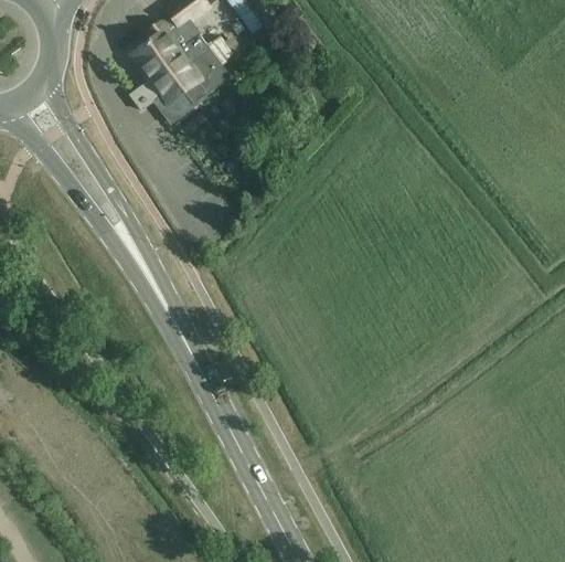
[(210,4),(206,0),(177,0),(168,8),(181,25),(210,4)]
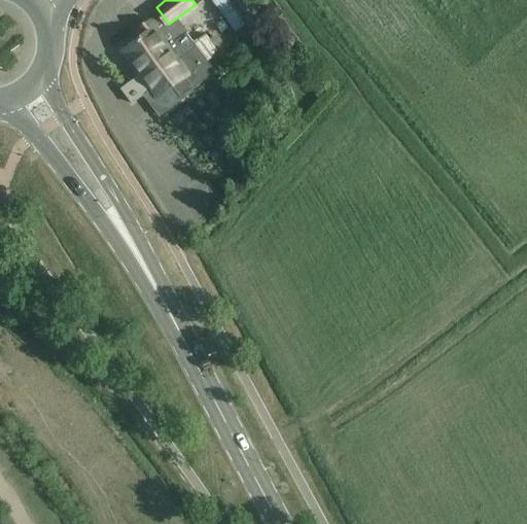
[(236,9),(251,30),(259,24),(244,4),(236,9)]
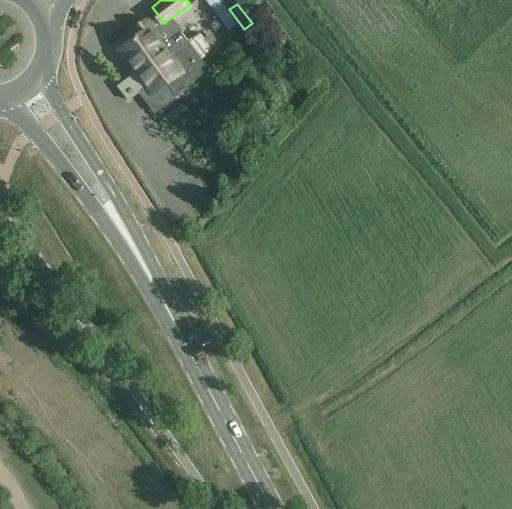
[(272,12),(267,5),(261,9),(266,16),(272,12)]
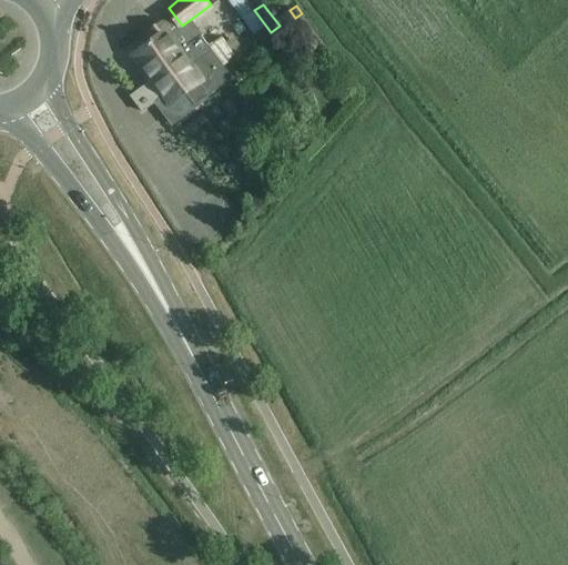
[(239,34),(246,28),(240,20),(233,26),(239,34)]
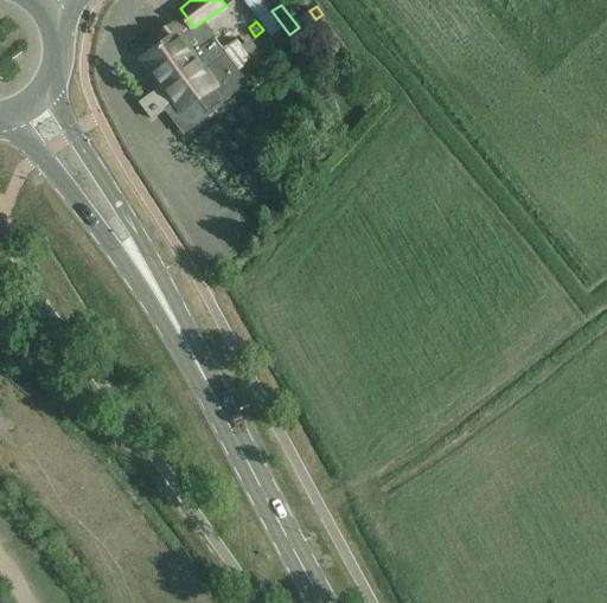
[(139,101),(152,119),(177,100),(184,109),(212,88),(222,100),(249,81),(238,66),(250,58),(236,38),(224,46),(216,36),(195,51),(173,23),(160,32),(166,39),(142,57),(163,84),(139,101)]
